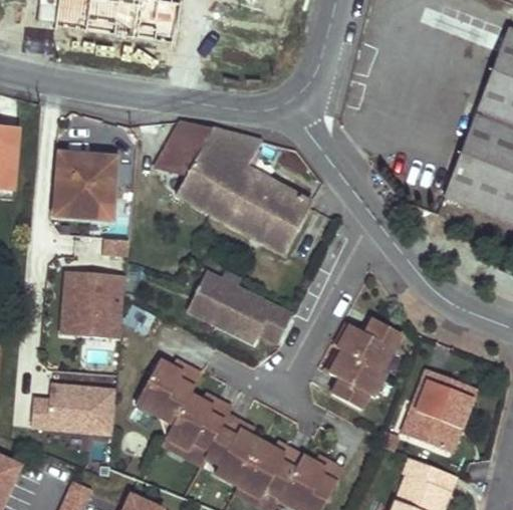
[(512,28),(508,26),(444,194),(512,219),(512,28)]
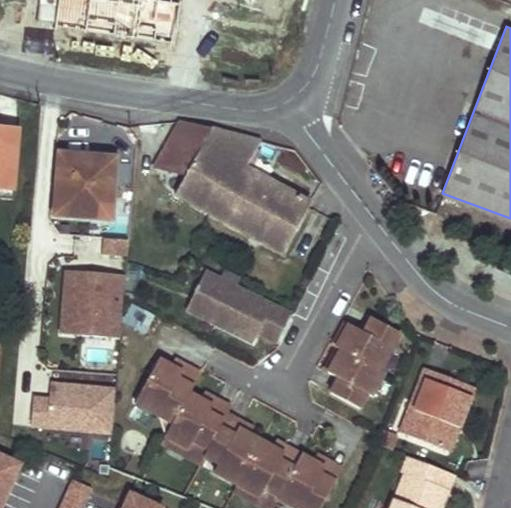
[(260,139),(179,118),(155,164),(186,172),(175,192),(283,250),(311,200),(246,164),(260,139)]
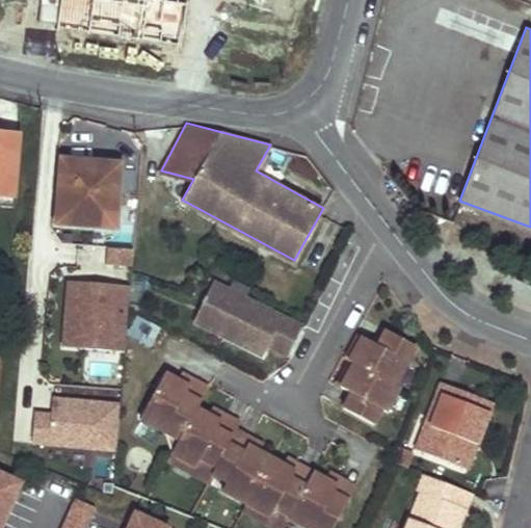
[(0,193),(14,195),(19,134),(0,131),(0,193)]
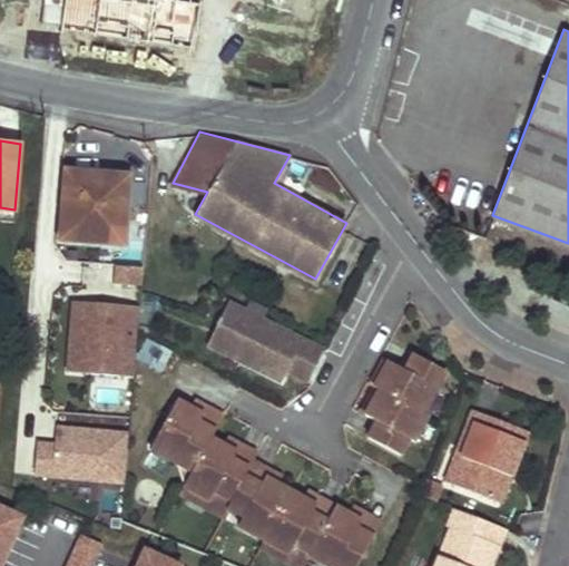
[(129,175),(67,169),(61,230),(102,234),(101,241),(123,242),(129,175)]
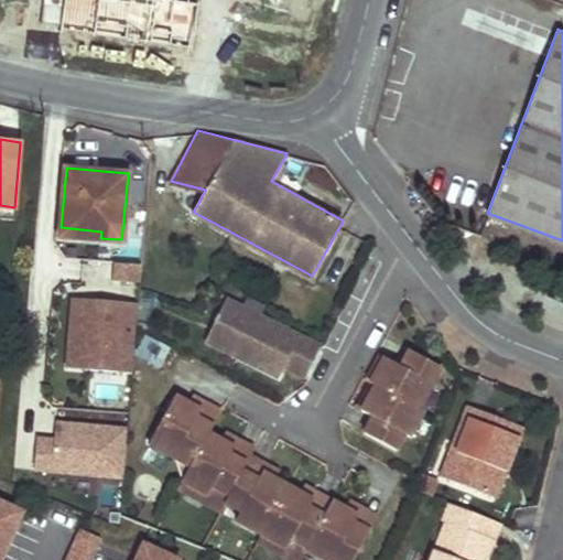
[(14,207),(0,205),(0,216),(13,218),(14,207)]
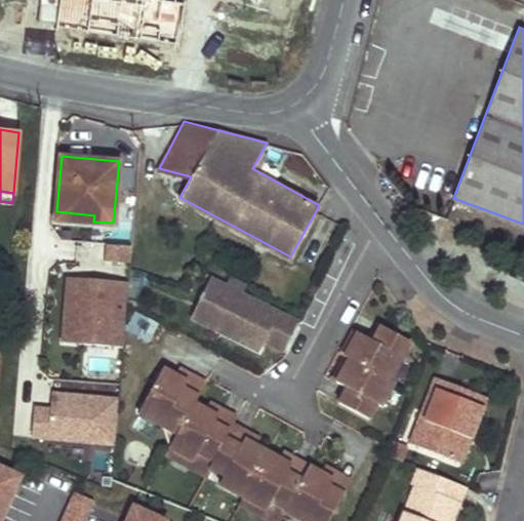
[(94,215),(56,211),(56,218),(93,222),(94,215)]
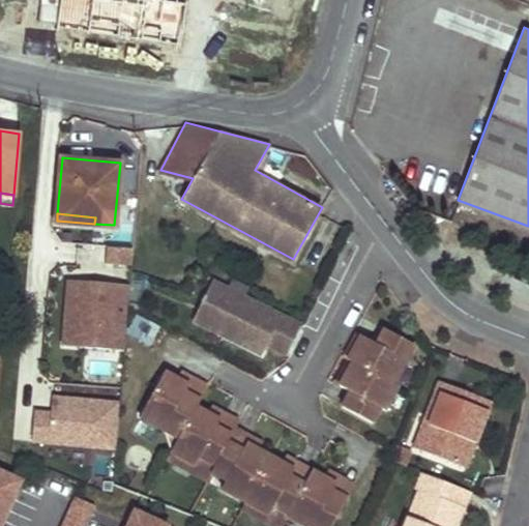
[(112,256),(85,254),(84,274),(110,276),(112,256)]
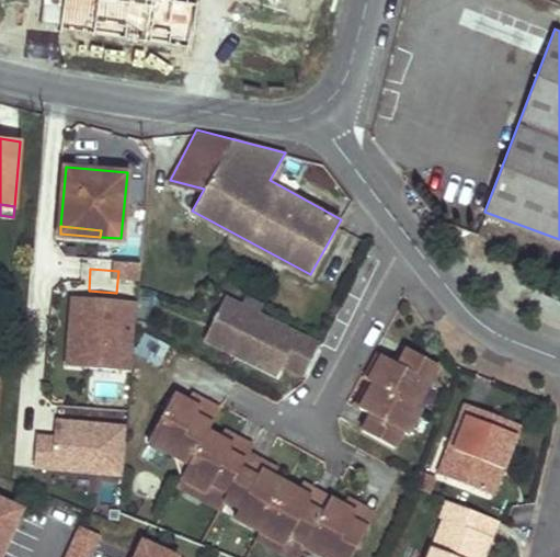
[(241,305),(225,296),(205,336),(230,349),(243,325),(233,319),(241,305)]
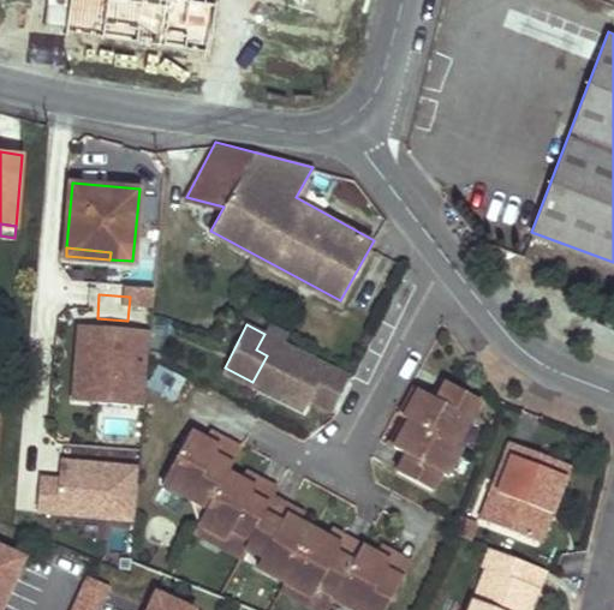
[(288,334),(269,326),(264,334),(256,350),(267,356),(252,382),(304,408),(310,395),(304,393),(309,384),(338,399),(350,377),(284,342),(288,334)]
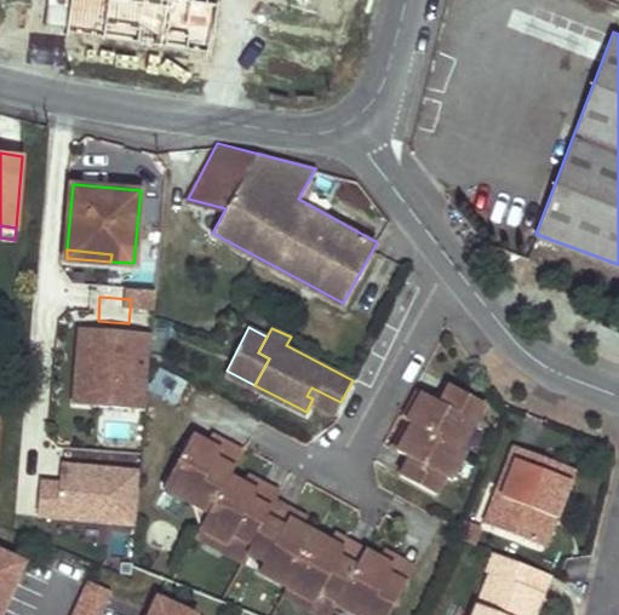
[(463,446),(487,400),(452,381),(442,400),(424,390),(408,419),(414,421),(400,449),(413,455),(403,473),(439,493),(448,475),(453,477),(469,448),(463,446)]
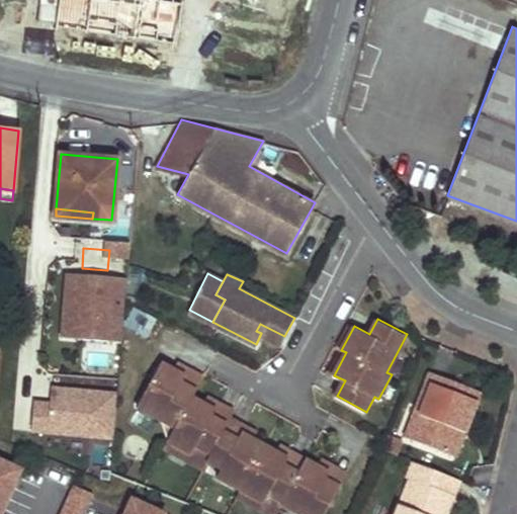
[(284,336),(260,324),(256,331),(261,333),(281,343),(284,336)]
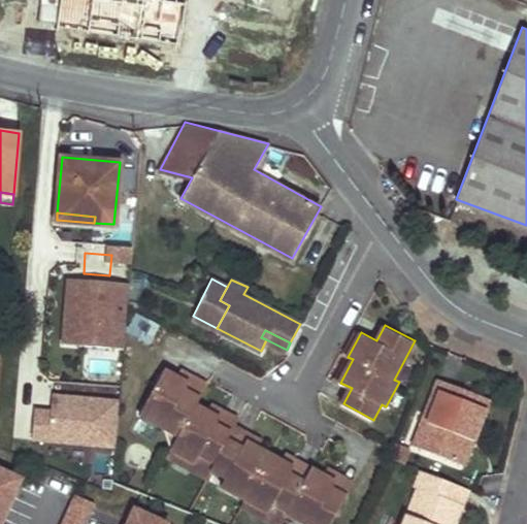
[(120,374),(122,345),(86,341),(84,371),(120,374)]
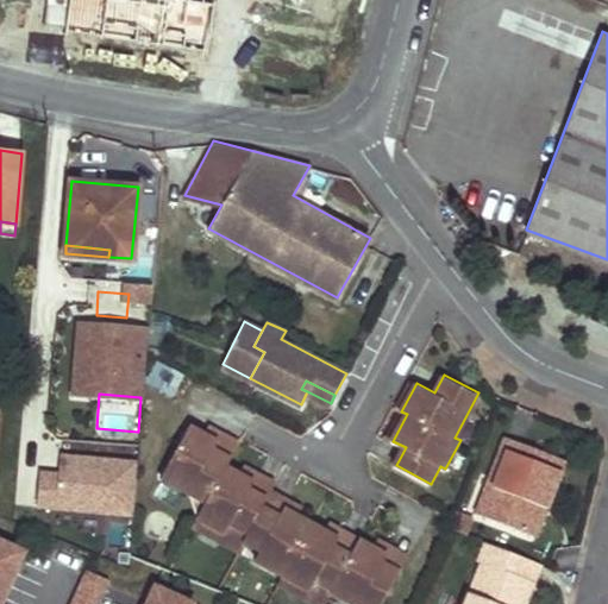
[(237,450),(205,433),(201,441),(215,448),(212,457),(230,466),(237,450)]
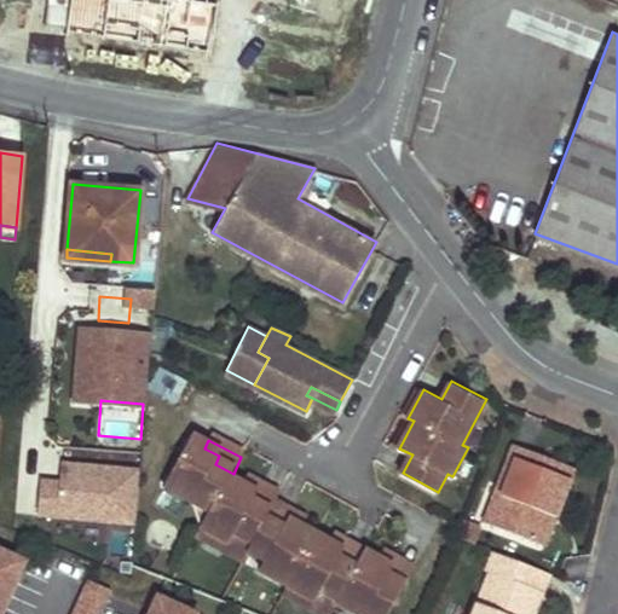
[(204,449),(190,441),(162,496),(191,510),(197,499),(214,509),(201,534),(229,549),(235,539),(253,549),(248,557),(266,566),(260,575),(288,590),(317,604),(322,595),(339,603),(338,606),(354,613),(368,613),(371,609),(379,613),(391,613),(408,583),(390,574),(393,566),(379,559),(365,551),(357,568),(340,560),(345,551),(330,544),(317,537),(302,529),(288,522),(284,531),(266,521),(270,513),(253,504),(256,496),(242,488),(229,481),(234,474),(215,464),(219,456),(204,449)]
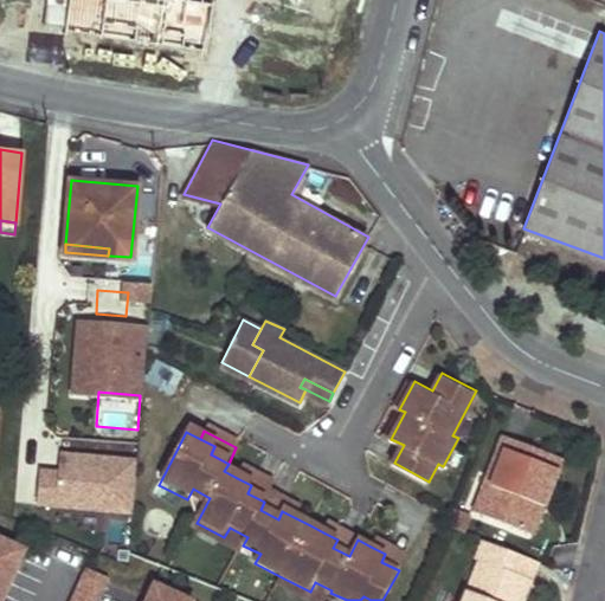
[(558,456),(499,433),(484,470),(491,472),(476,511),(523,530),(534,501),(540,503),(558,456)]
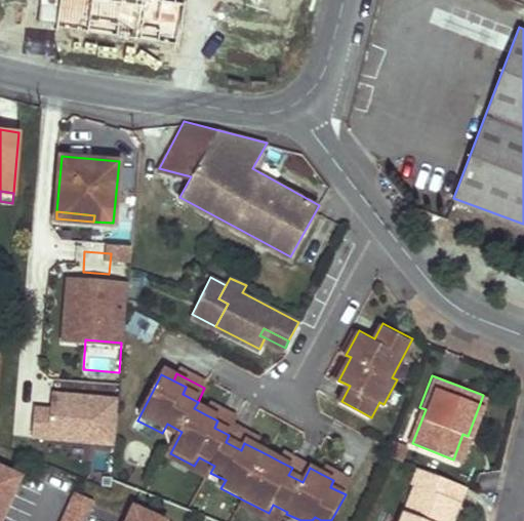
[(350,386),(338,381),(330,396),(341,401),(350,386)]
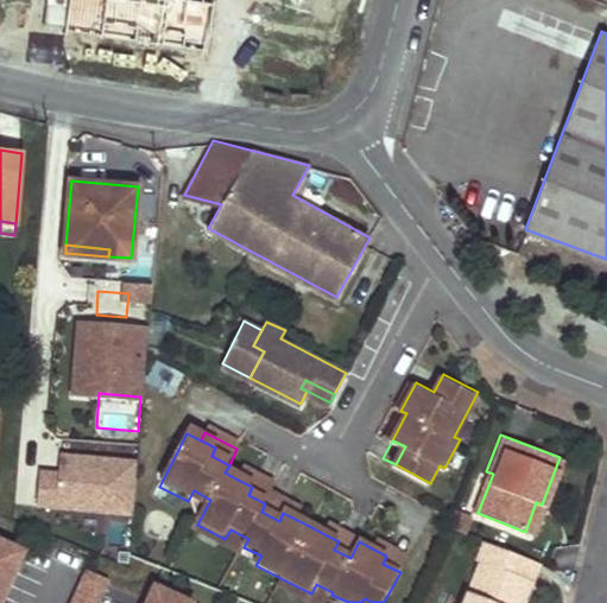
[(139,458),(62,452),(59,470),(42,469),(38,502),(58,505),(58,500),(134,506),(139,458)]
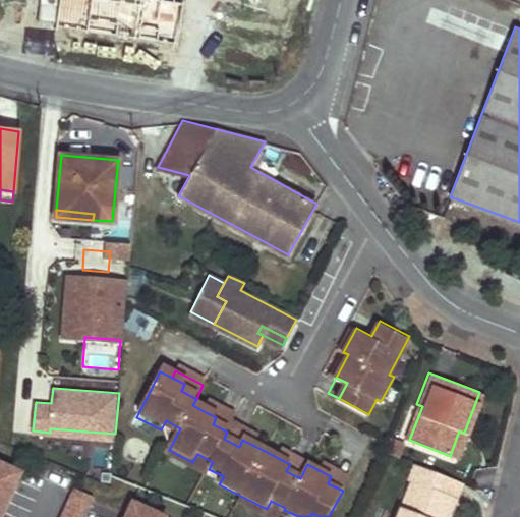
[(234,418),(207,404),(204,411),(216,417),(213,424),(227,432),(231,425),(234,418)]
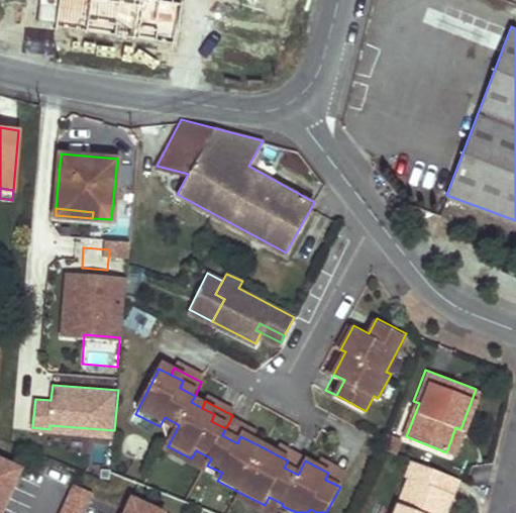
[(419,403),(413,401),(400,434),(406,436),(419,403)]
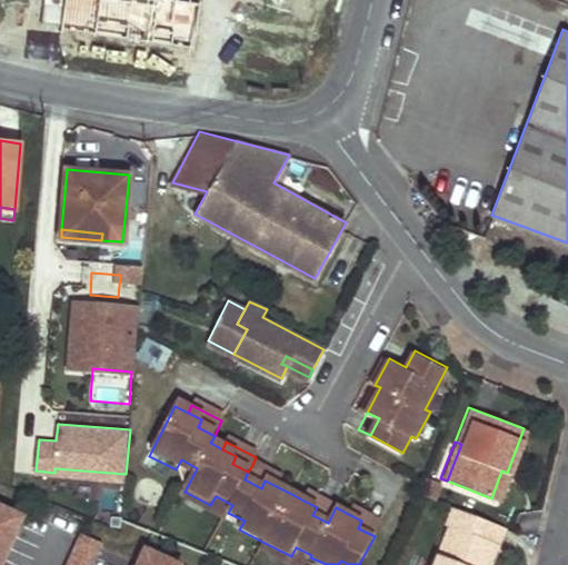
[(181,459),(176,469),(185,492),(197,468),(181,459)]
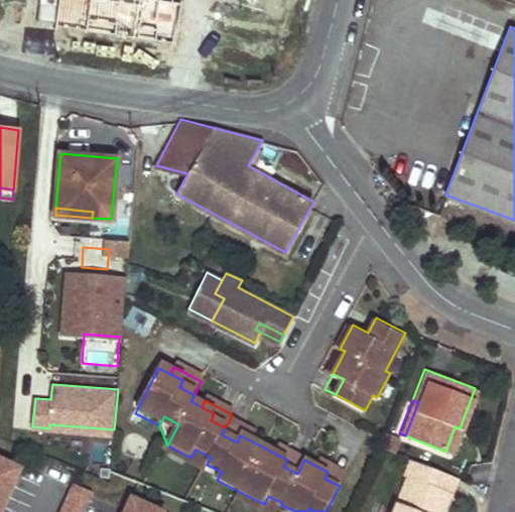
[(256,434),(229,421),(225,427),(222,434),(237,442),(240,435),(252,441),(256,434)]
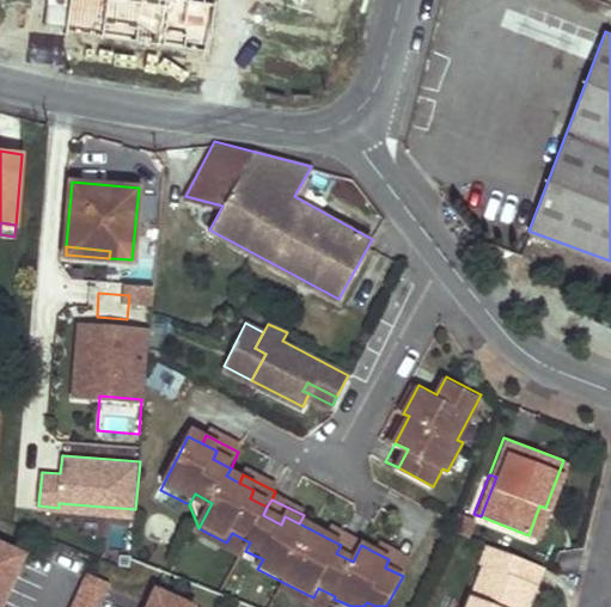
[(135,514),(135,509),(59,503),(59,508),(135,514)]
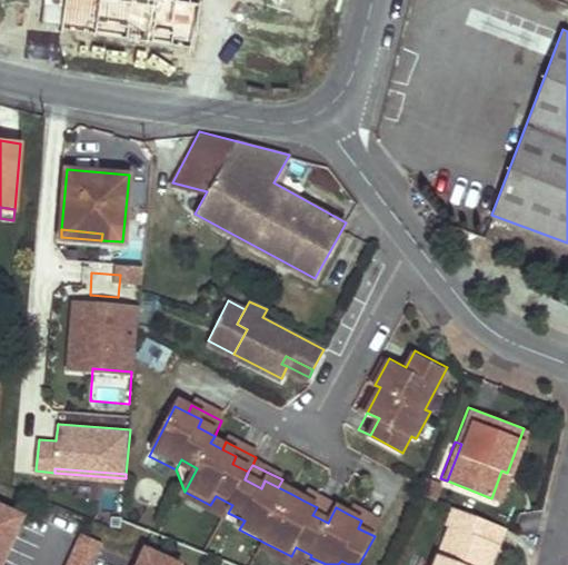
[(507,473),(501,471),(491,498),(497,499),(507,473)]
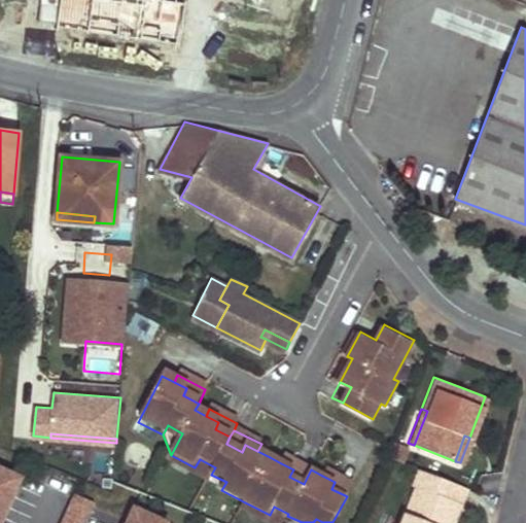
[(195,467),(171,455),(167,462),(207,483),(211,475),(215,467),(200,459),(195,467)]
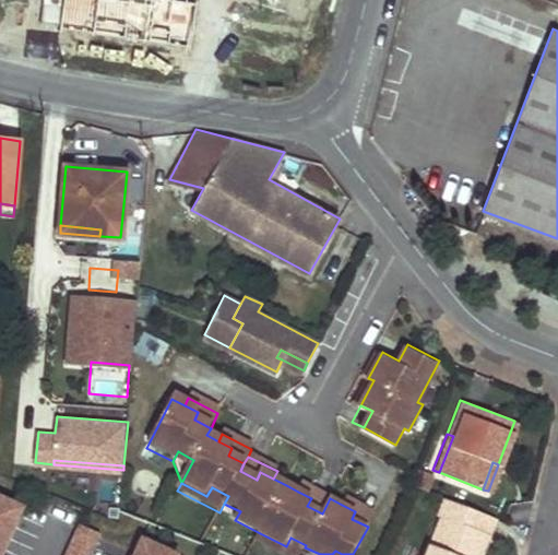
[(330,498),(301,484),(298,492),(311,498),(307,506),(322,514),(330,498)]
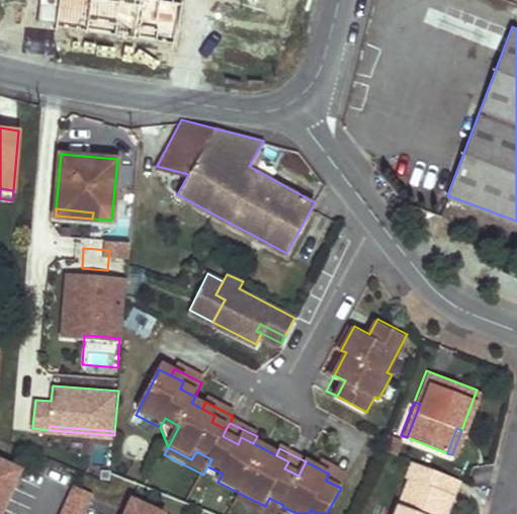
[(0,511),(18,467),(0,458),(0,511)]
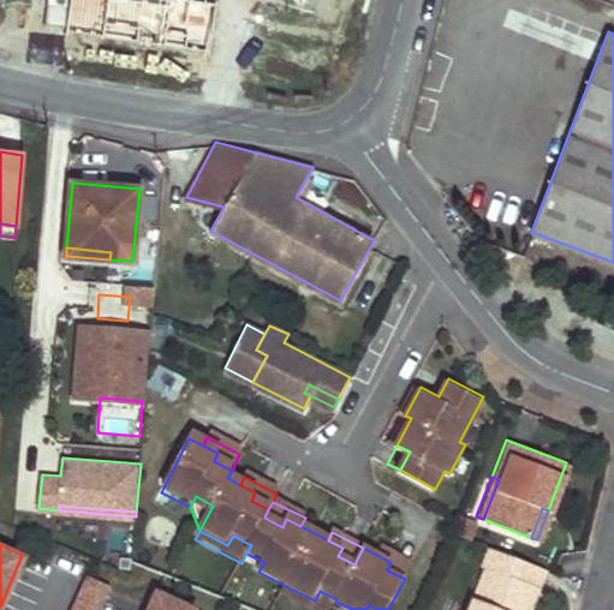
[(526,560),(490,545),(482,564),(486,567),(468,609),(529,609),(538,586),(519,578),(526,560)]
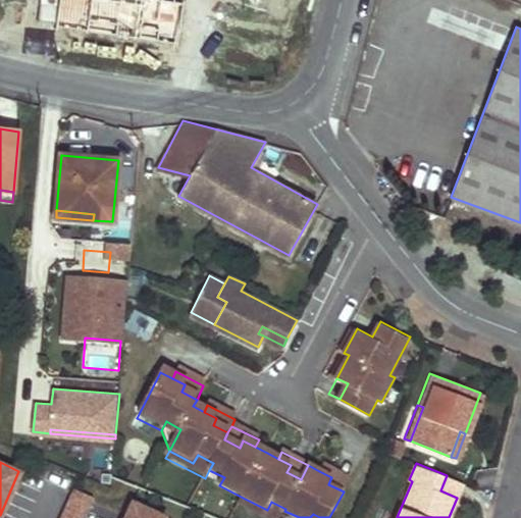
[(344,491),(350,478),(323,464),(319,471),(331,477),(328,484),(344,491)]
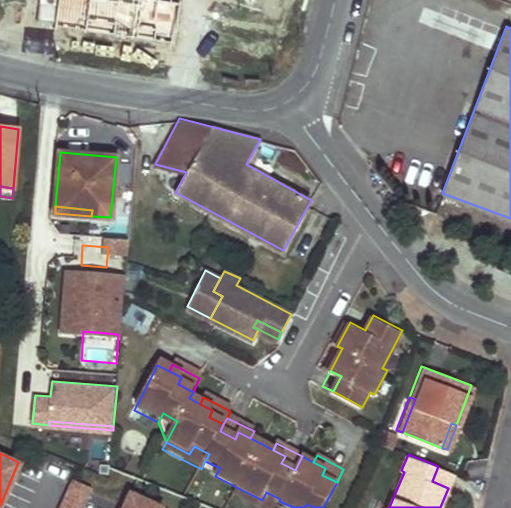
[(454,473),(438,466),(432,481),(448,488),(454,473)]
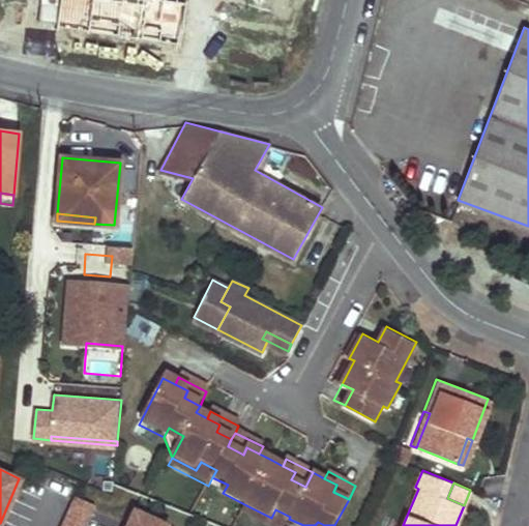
[(82,525),(92,502),(75,495),(60,525),(82,525)]
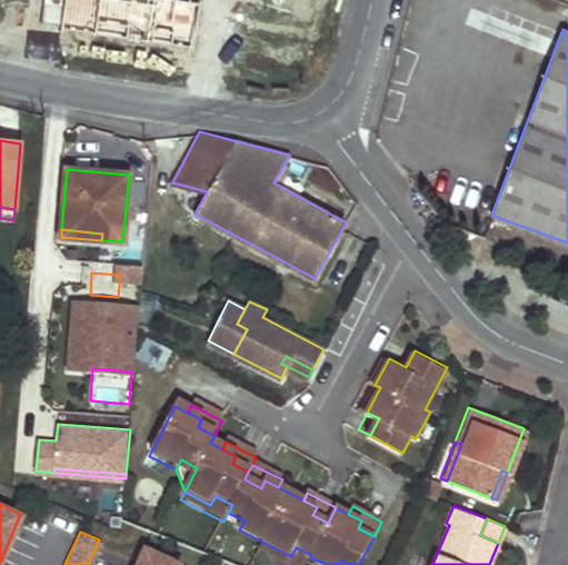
[(291,556),(265,543),(261,551),(287,564),(289,564),(306,564),(310,557),(311,555),(296,547),(291,556)]
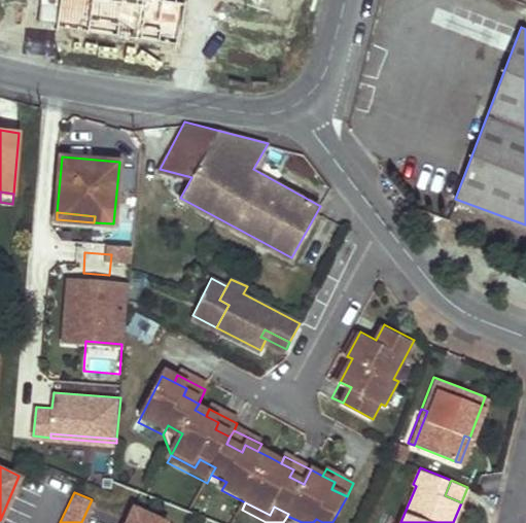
[(163,522),(166,517),(133,503),(124,522),(163,522)]
